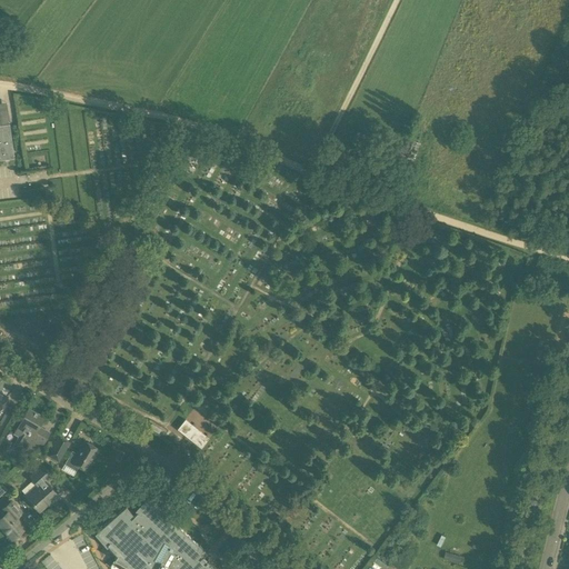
[(0,160),(15,159),(10,125),(0,126),(0,160)]
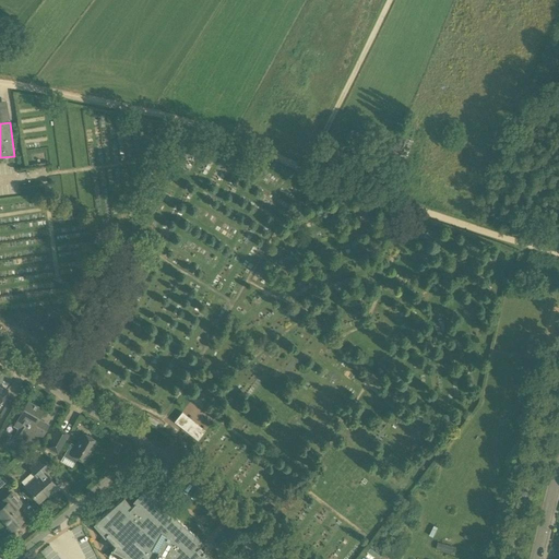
[(0,415),(0,416),(10,400),(3,395),(7,390),(0,385),(0,415)]
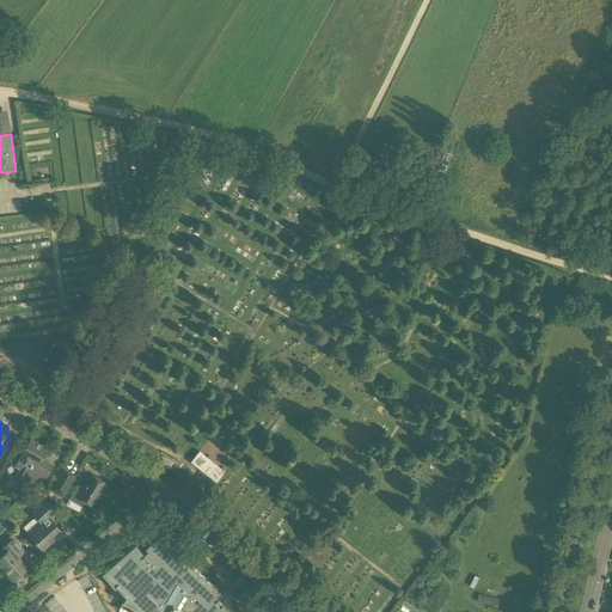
[(41,485),(46,477),(40,473),(43,467),(38,464),(47,450),(30,440),(14,466),(19,469),(14,478),(29,485),(31,479),(41,485)]
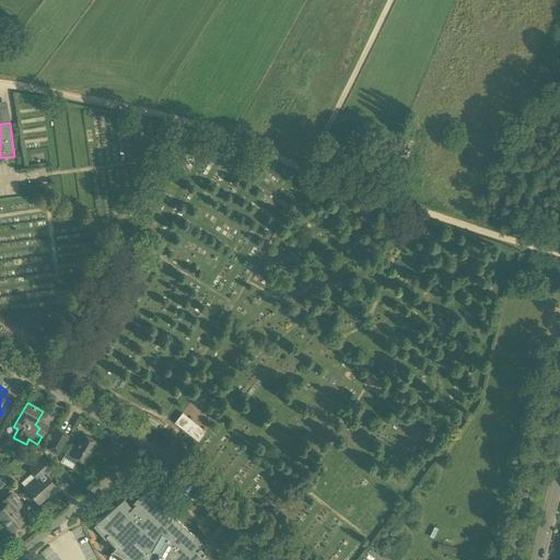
[(198,442),(206,432),(197,424),(182,412),(174,422),(189,434),(198,442)]
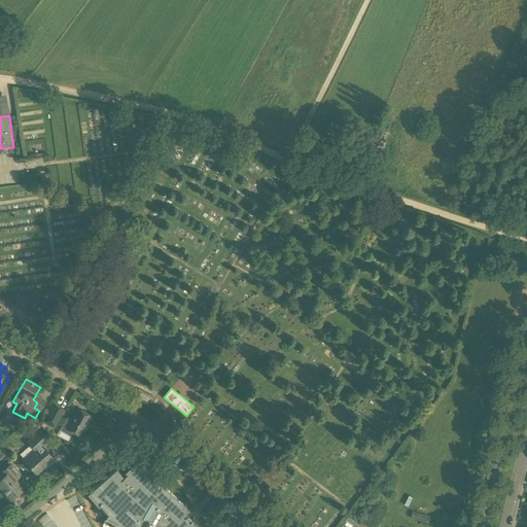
[(55,428),(64,410),(54,403),(43,422),(55,428)]
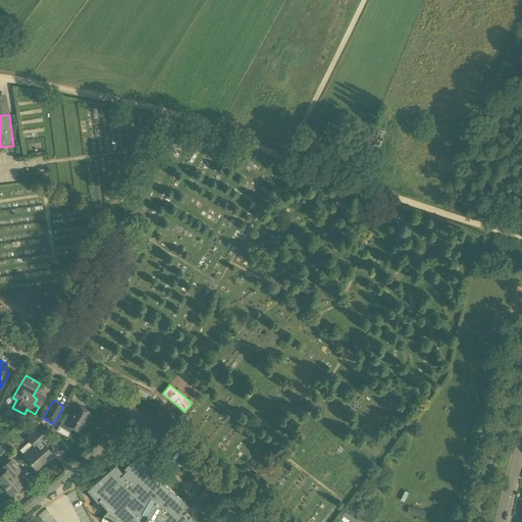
[(80,431),(90,413),(76,405),(70,416),(65,414),(59,426),(69,432),(72,427),(80,431)]
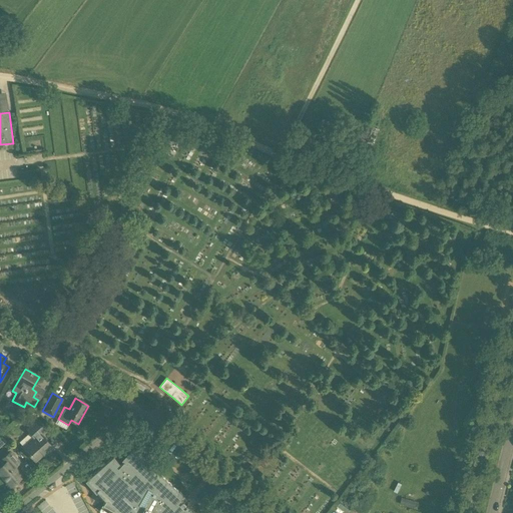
[(44,456),(52,448),(41,435),(46,431),(36,420),(26,429),(34,437),(23,447),(35,461),(43,454),(44,456)]
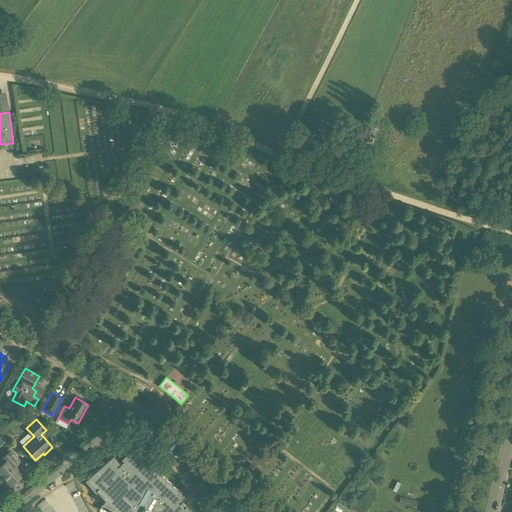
[(113,455),(86,479),(95,491),(97,489),(105,499),(103,503),(113,508),(111,511),(113,511),(198,511),(188,502),(186,504),(183,500),(187,496),(132,446),(120,458),(122,460),(119,462),(113,455)]
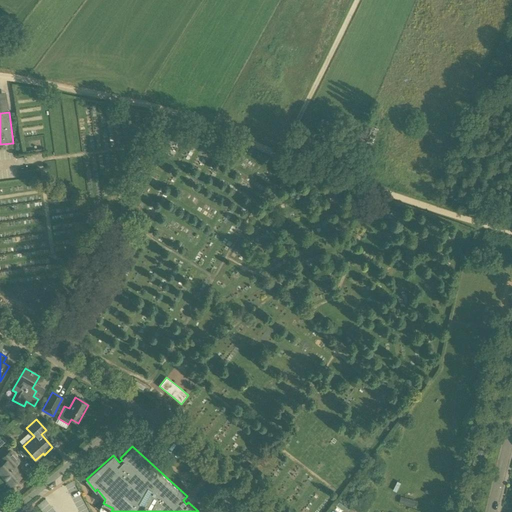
[(0,474),(10,485),(23,474),(15,465),(19,461),(10,451),(3,458),(6,462),(0,467),(0,474)]
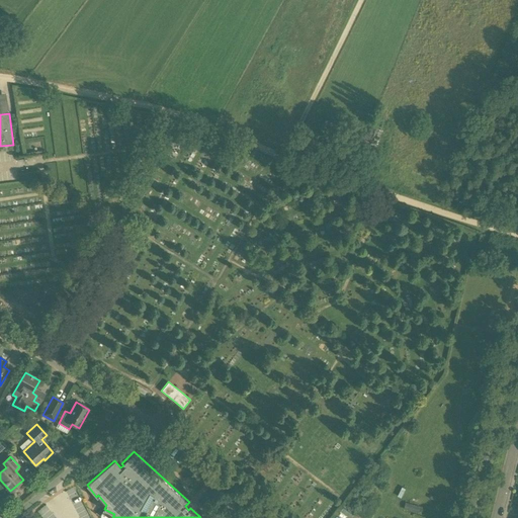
[(419,513),(421,507),(406,503),(404,509),(419,513)]
